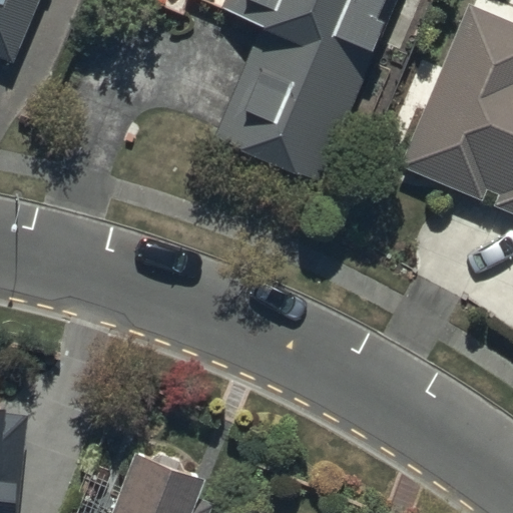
[(0,0),(0,56),(12,62),(39,0),(0,0)]
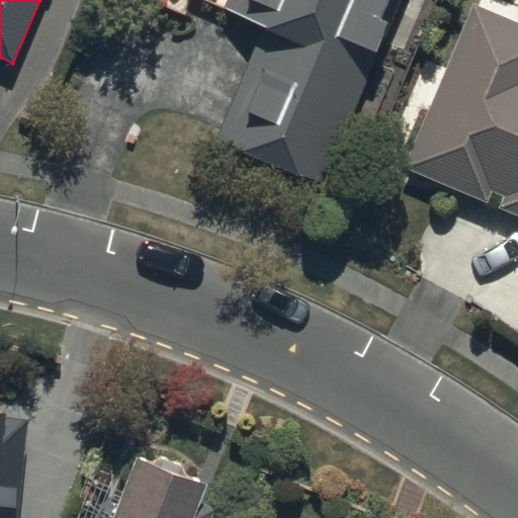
[(264,24),(214,138),(319,182),(398,0),(225,0),(223,6),(264,24)]
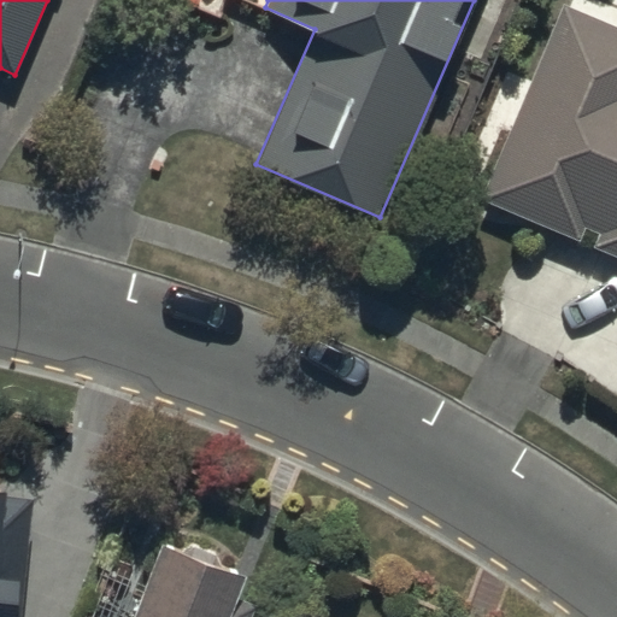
[(616,24),(562,3),(480,199),(580,241),(586,228),(598,233),(592,246),(616,257),(616,24)]
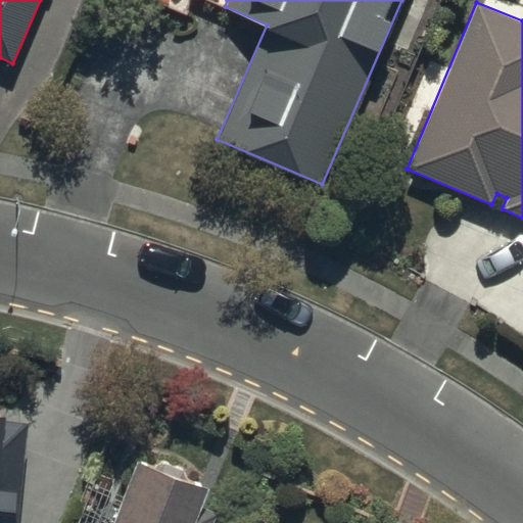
[(0,522),(12,522),(13,453),(26,453),(26,425),(0,424),(0,522)]
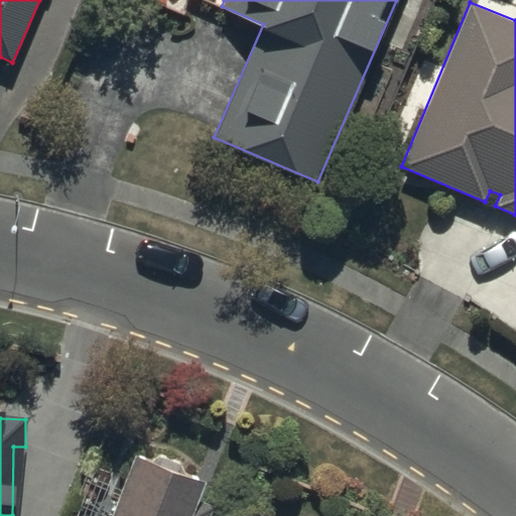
[(201,481),(128,457),(108,515),(202,515),(206,507),(192,503),(201,481)]
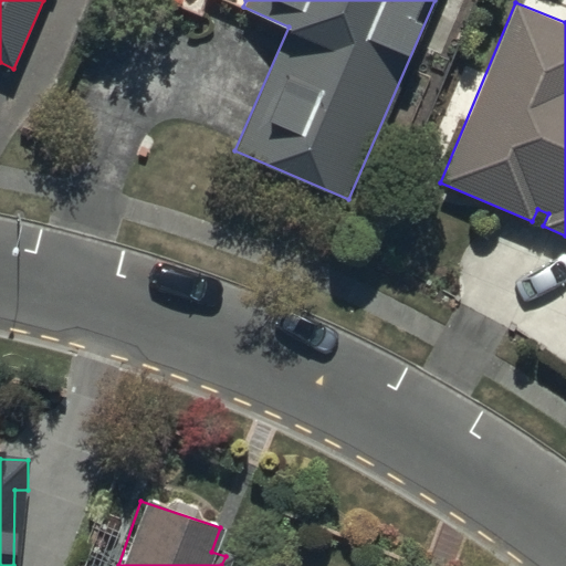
All buildings are outlined.
